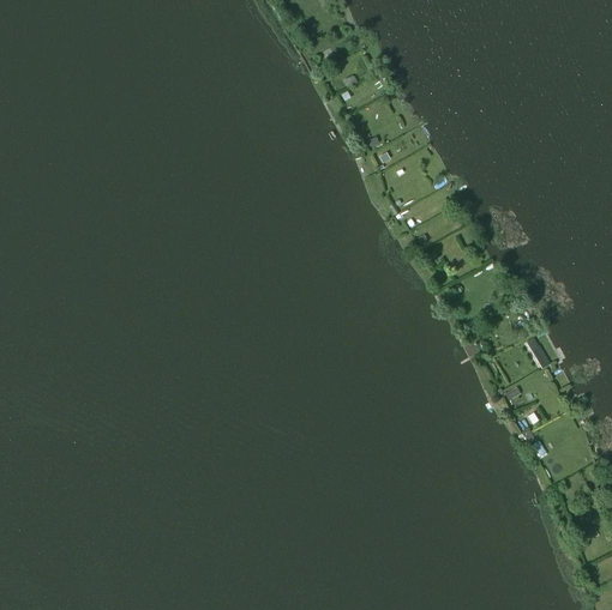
[(334,50),(327,55),(330,60),(337,56),(334,50)]
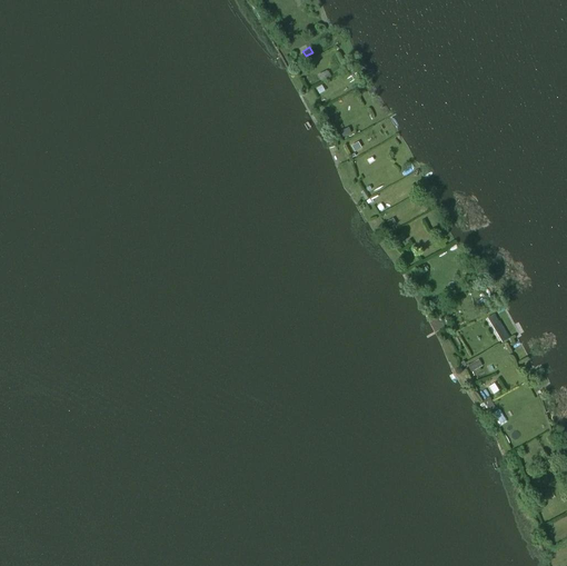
[(321,72),(325,78),(330,75),(328,69),(321,72)]
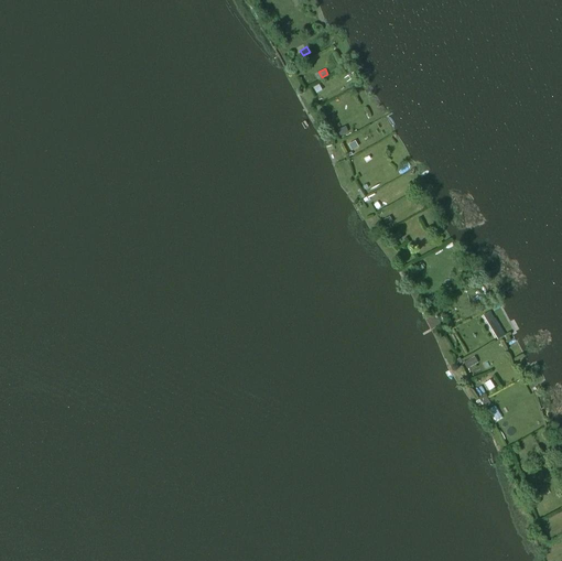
[(389,223),(395,219),(391,214),(386,217),(389,223)]
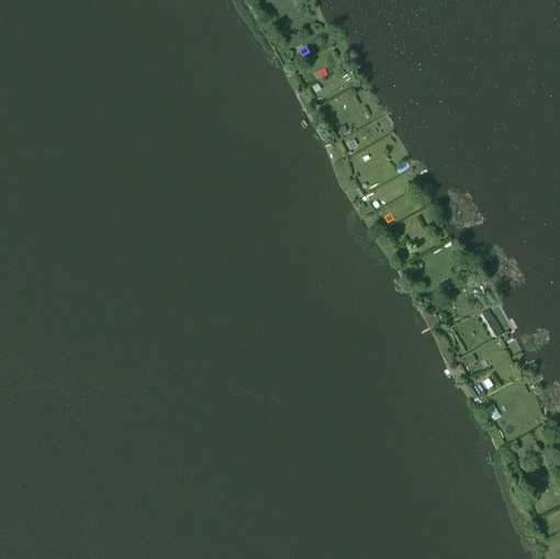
[(482,311),(497,336),(505,331),(495,314),(494,314),(490,306),(482,311)]
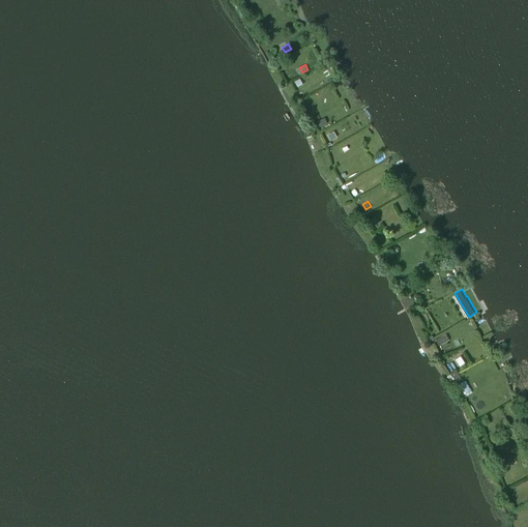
[(437,338),(440,343),(450,338),(448,332),(437,338)]
